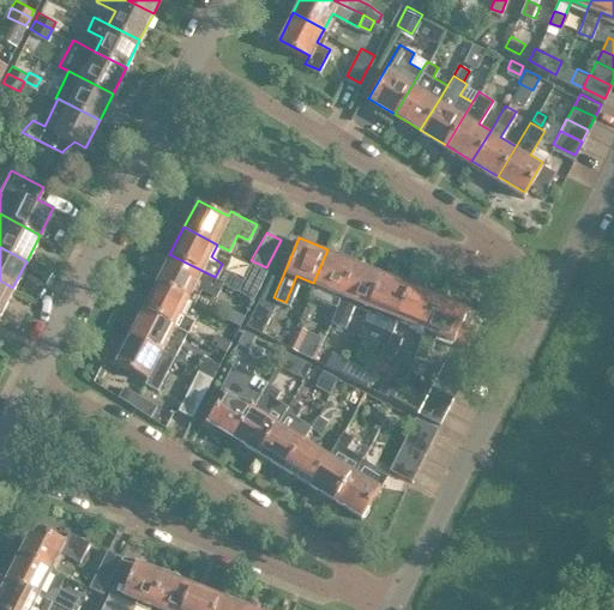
[(308,294),(336,306),(355,260),(327,249),(313,283),(308,294)]
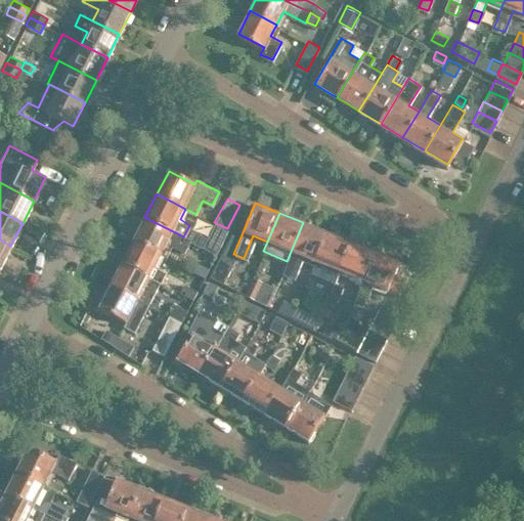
[(144,217),(133,240),(162,254),(164,256),(171,244),(182,250),(188,240),(183,236),(173,231),(144,217)]
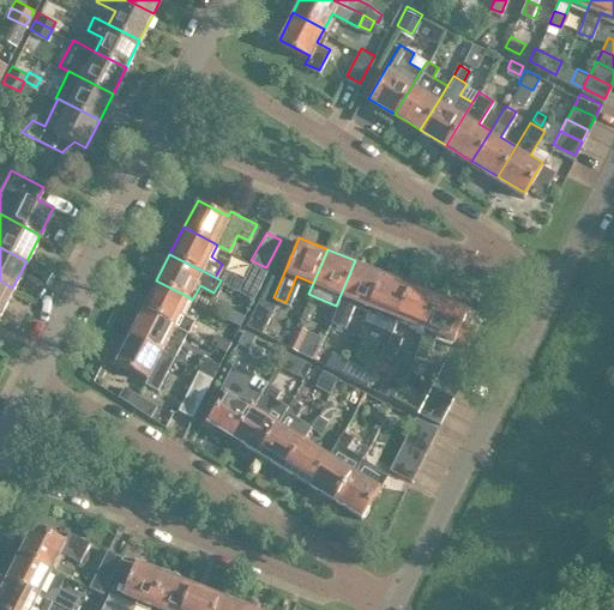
[(383,271),(355,260),(336,306),(331,319),(344,326),(356,300),(368,306),(383,271)]
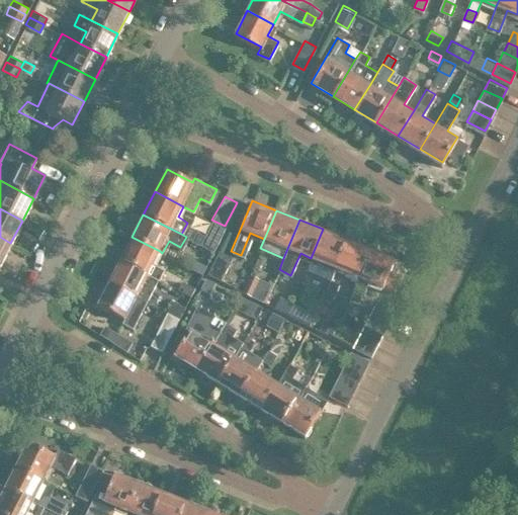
[(186,225),(181,234),(186,237),(200,244),(211,250),(212,250),(218,241),(204,234),(186,225)]
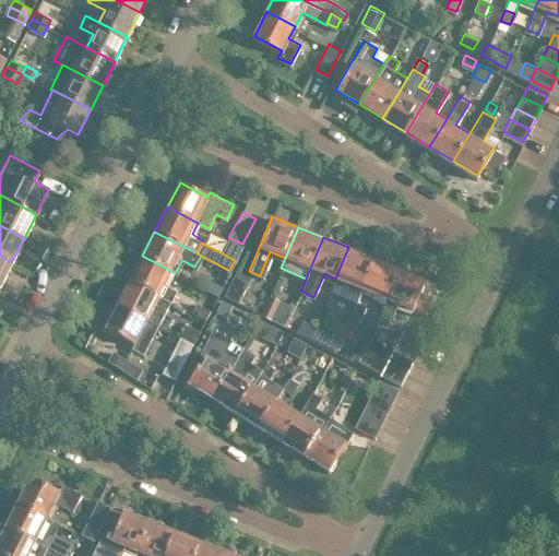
[(331,291),(356,300),(360,288),(373,258),(348,247),(331,291)]
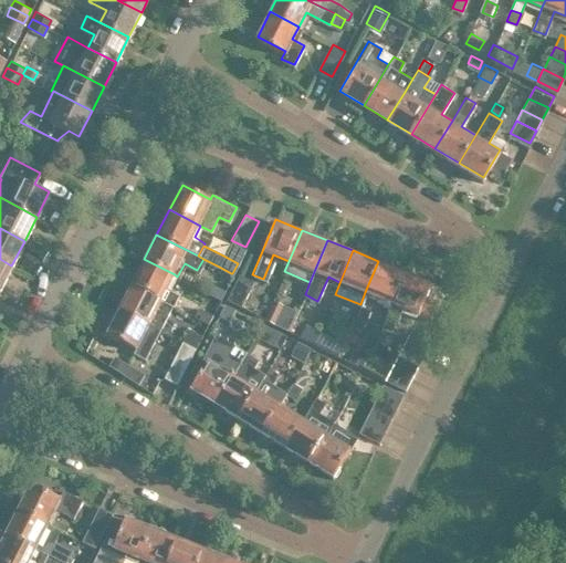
[(0,288),(11,266),(0,259),(0,288)]
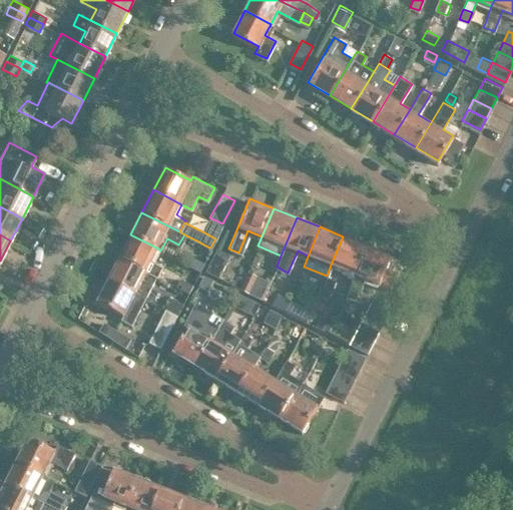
[(130,234),(119,257),(158,277),(162,268),(151,263),(158,248),(130,234)]
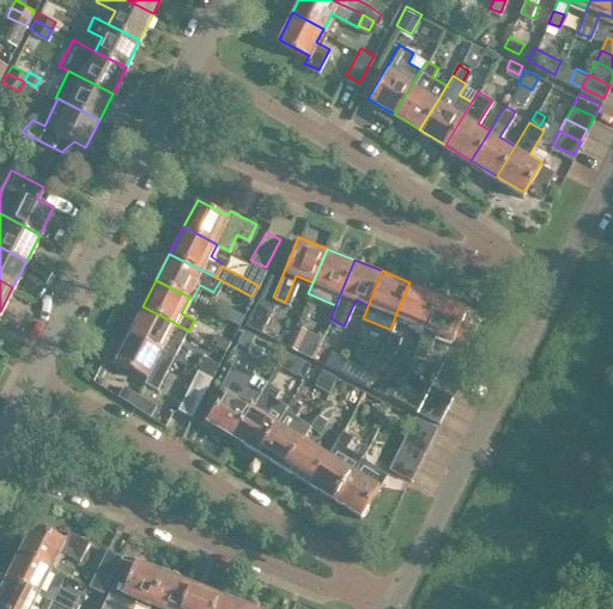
[(410,282),(395,316),(423,327),(437,293),(410,282)]
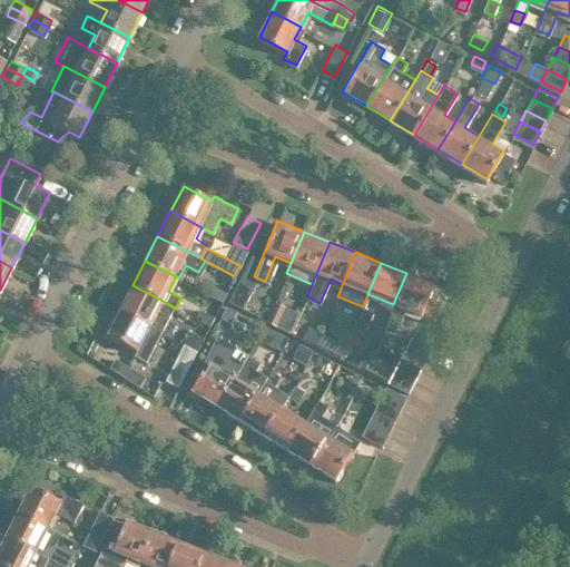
[(394,304),(384,329),(394,332),(399,320),(401,321),(405,309),(420,315),(433,283),(406,273),(393,304),(394,304)]
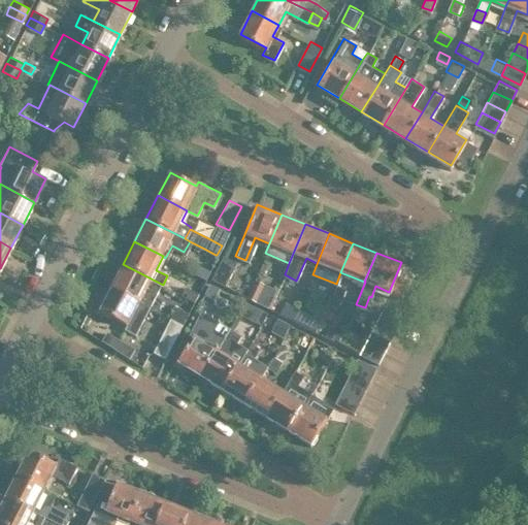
[(236,261),(223,255),(211,279),(225,285),(236,261)]
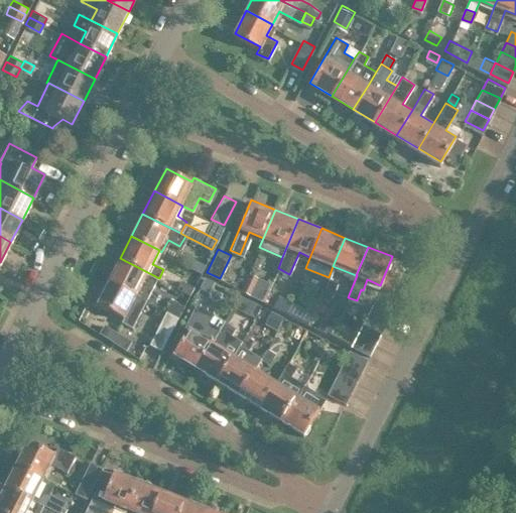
[(201,269),(205,261),(195,256),(190,263),(201,269)]
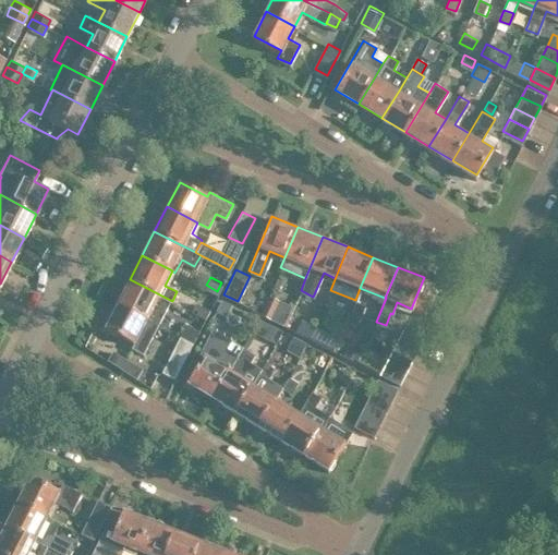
[(172,301),(130,279),(117,303),(147,320),(160,326),(172,301)]
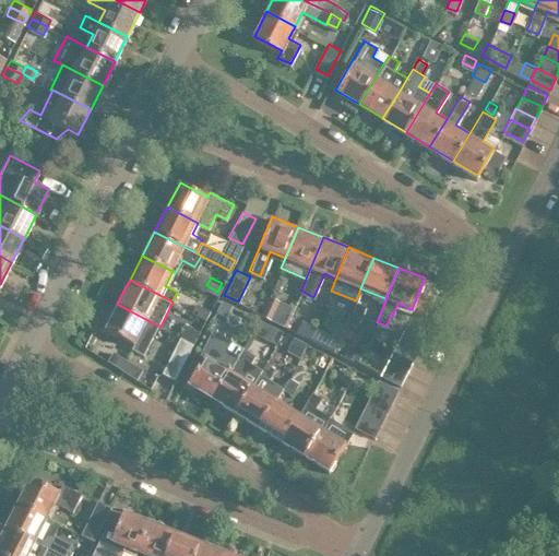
[(270,293),(260,311),(270,316),(280,297),(270,293)]
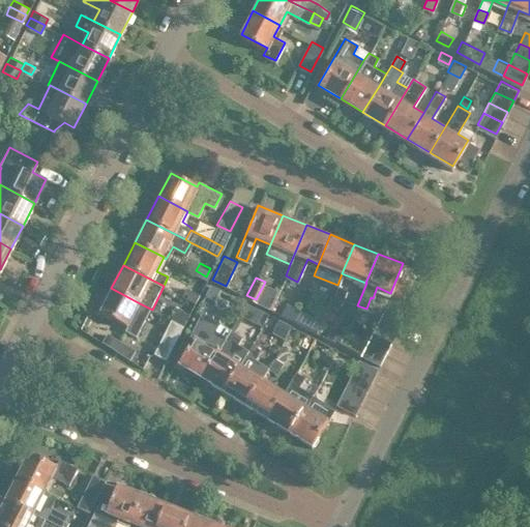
[(218,289),(209,284),(204,294),(213,298),(218,289)]
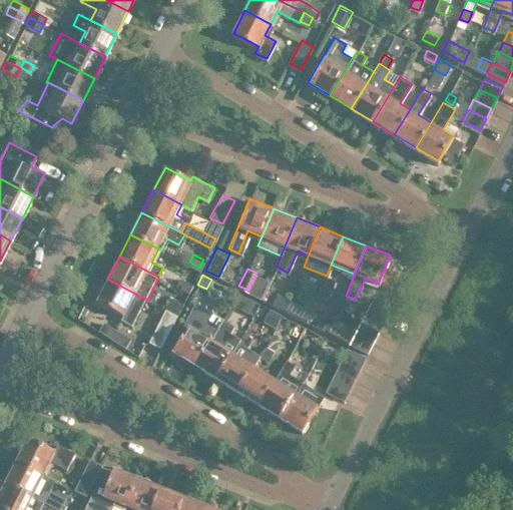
[(337,279),(327,275),(323,286),(332,290),(337,279)]
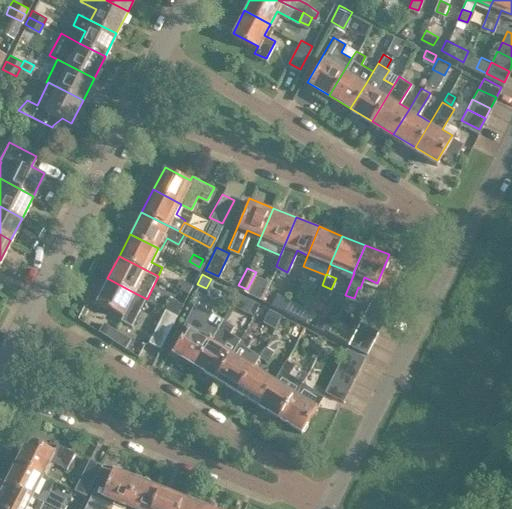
[(176,283),(188,289),(192,281),(180,275),(176,283)]
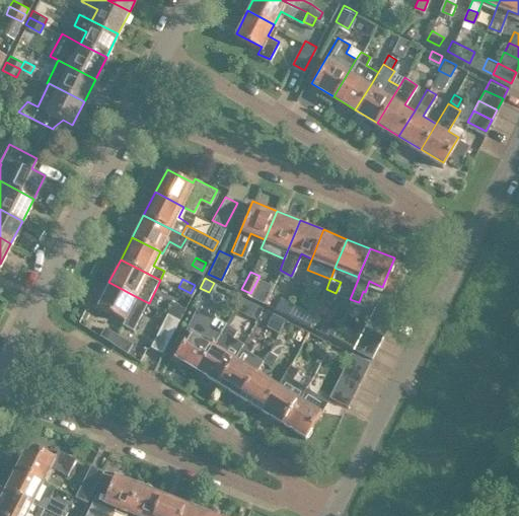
[(132,328),(146,301),(137,297),(108,282),(96,305),(124,319),(122,322),(132,328)]
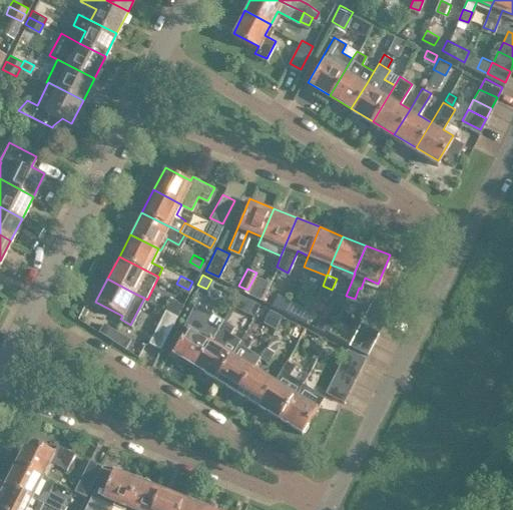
[(272,302),(284,308),(290,297),(277,290),(272,302)]
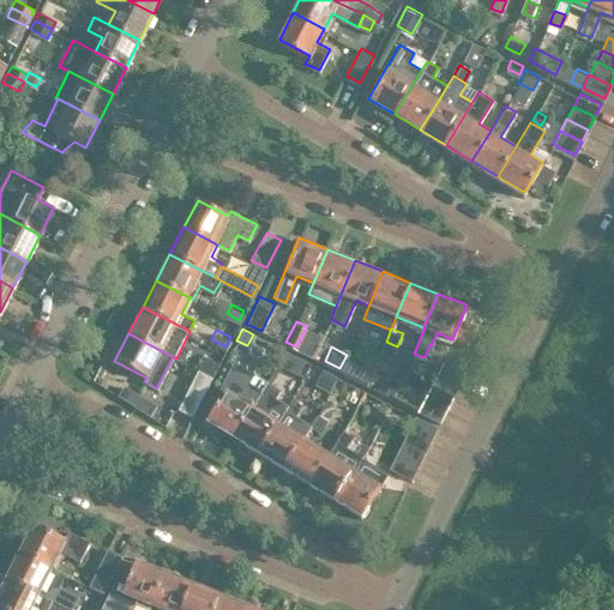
[(302,374),(309,361),(286,348),(278,362),(302,374)]
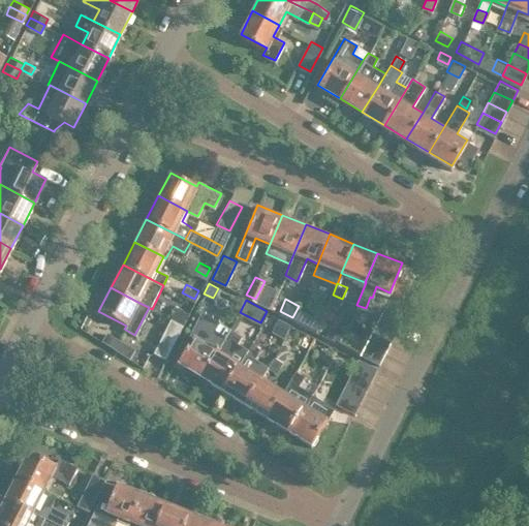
[(169,316),(183,322),(189,310),(176,304),(169,316)]
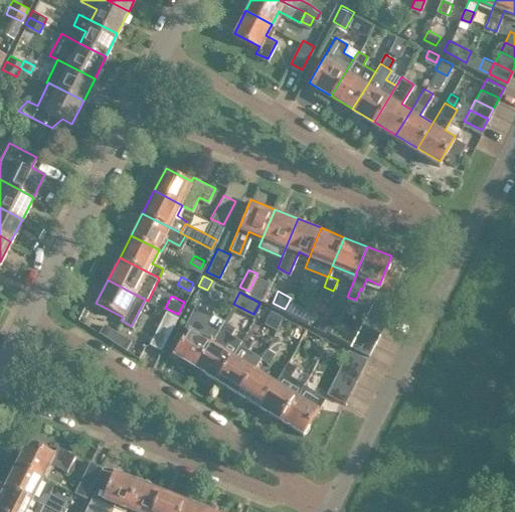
[(291,298),(285,309),(308,320),(313,309),(291,298)]
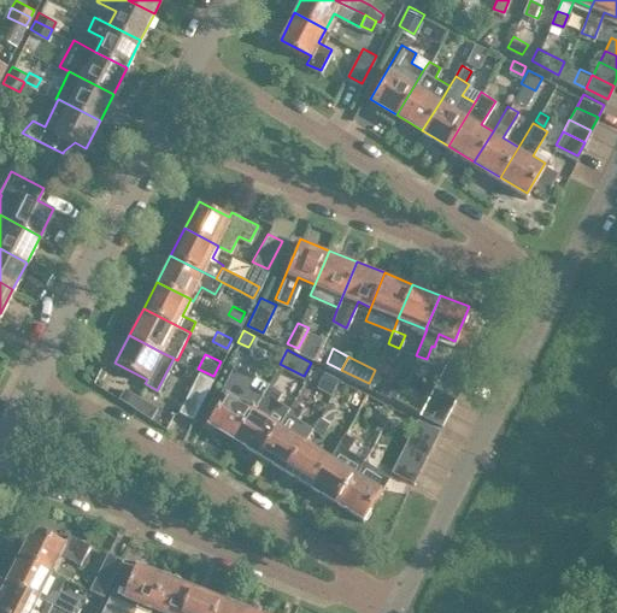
[(385,372),(389,363),(382,359),(376,367),(385,372)]
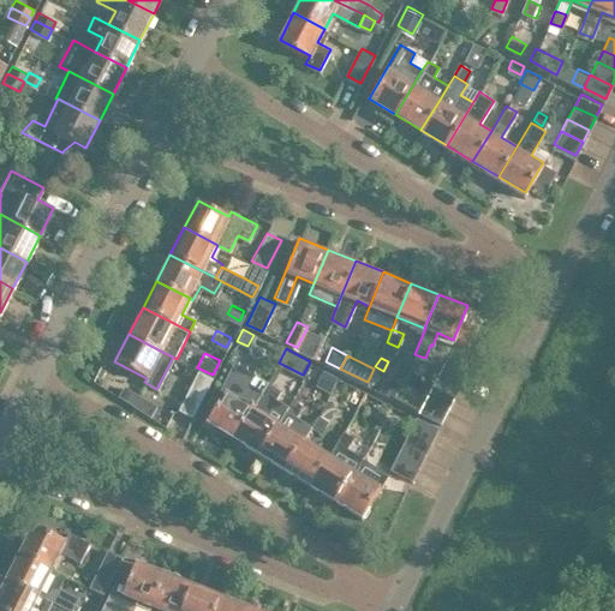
[(446,359),(439,372),(460,383),(467,370),(446,359)]
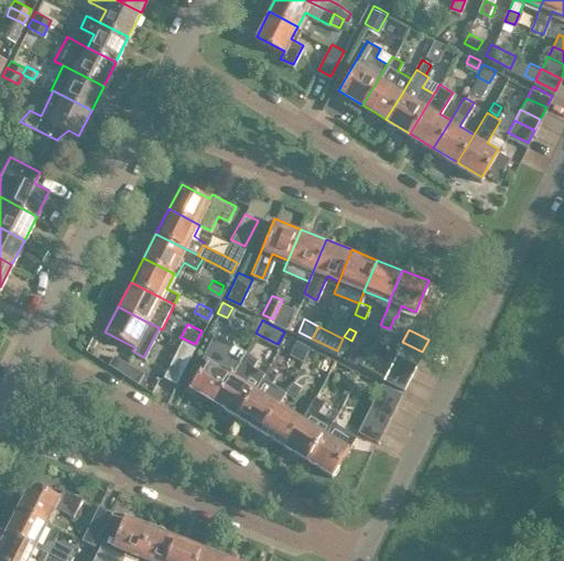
[(188,387),(213,402),(230,374),(245,349),(215,332),(201,358),(205,360),(188,387)]
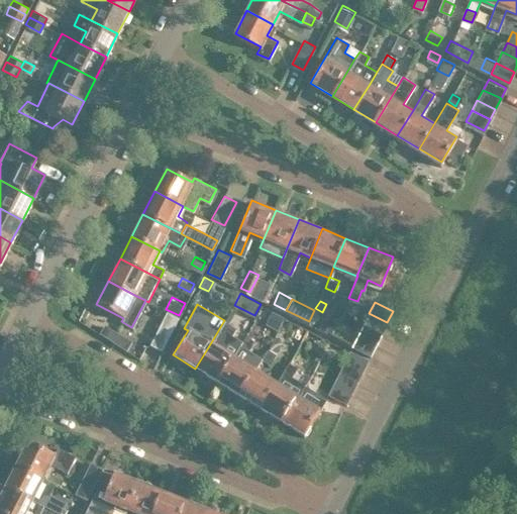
[(267,321),(278,327),(284,314),(273,307),(267,321)]
